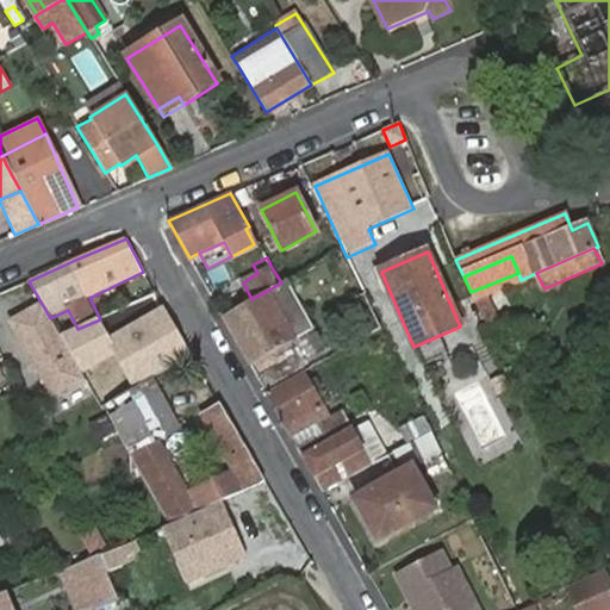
[(217,288),(230,311),(251,299),(243,282),(242,280),(217,288)]
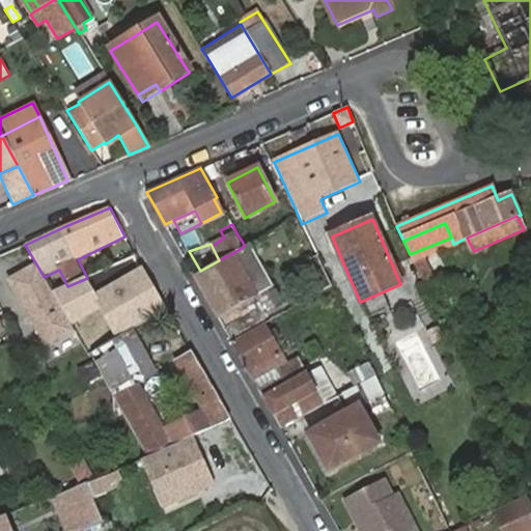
[(420,250),(410,254),(415,264),(425,259),(420,250)]
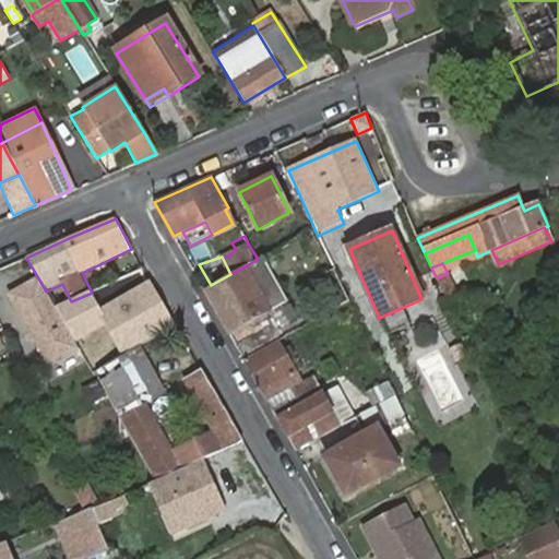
[(204,289),(244,360),(280,340),(283,339),(245,266),(230,274),(211,285),(204,289)]
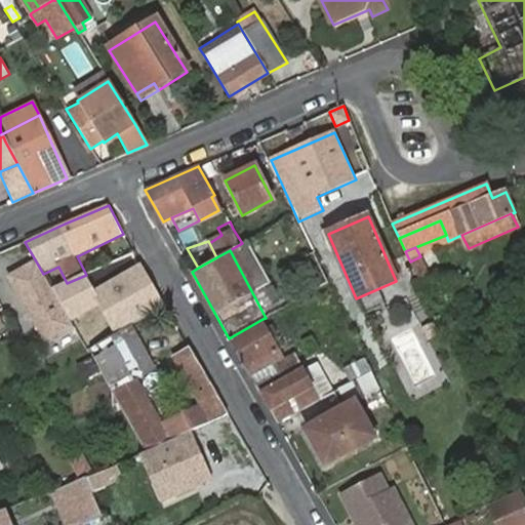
[(311,292),(328,282),(315,252),(295,263),(311,292)]
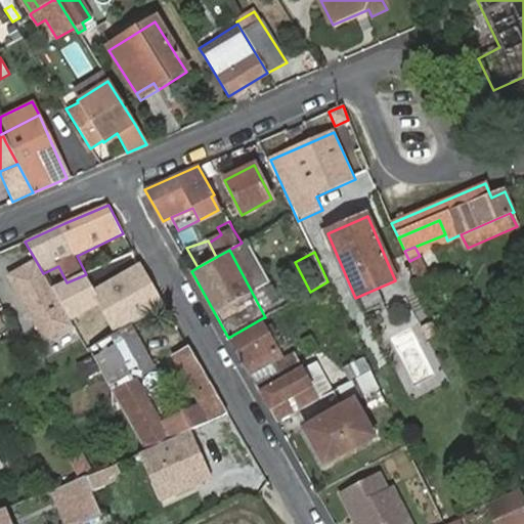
[(420,256),(409,261),(419,278),(429,274),(420,255),(420,256)]
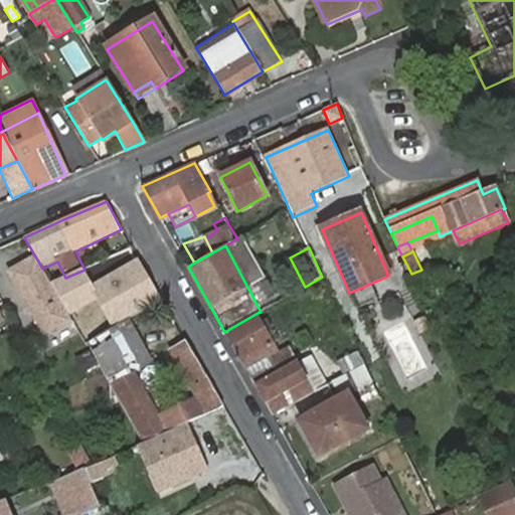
[(42,269),(34,254),(6,271),(46,339),(73,323),(69,316),(51,284),(42,269)]
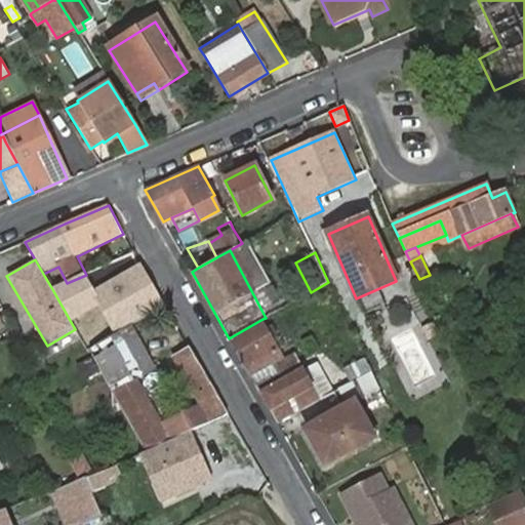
[(67,283),(52,289),(71,322),(98,308),(114,333),(128,324),(162,304),(140,266),(94,289),(86,275),(67,283)]
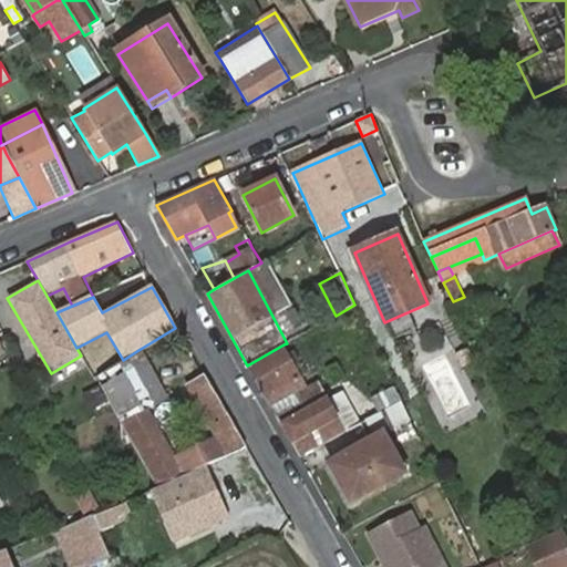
[(264,395),(301,377),(284,344),(247,366),(264,395)]
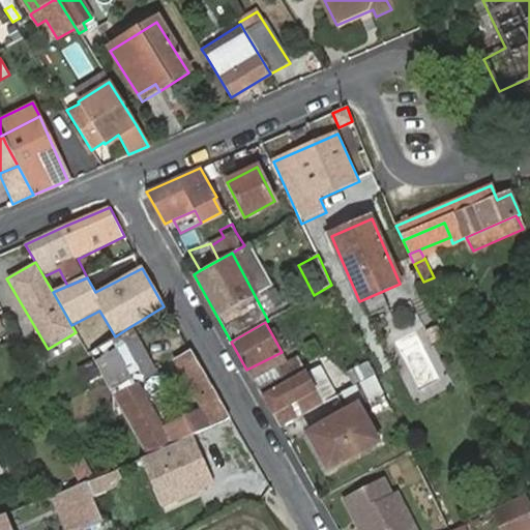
[(115,336),(89,352),(113,395),(134,383),(154,371),(129,327),(115,336)]
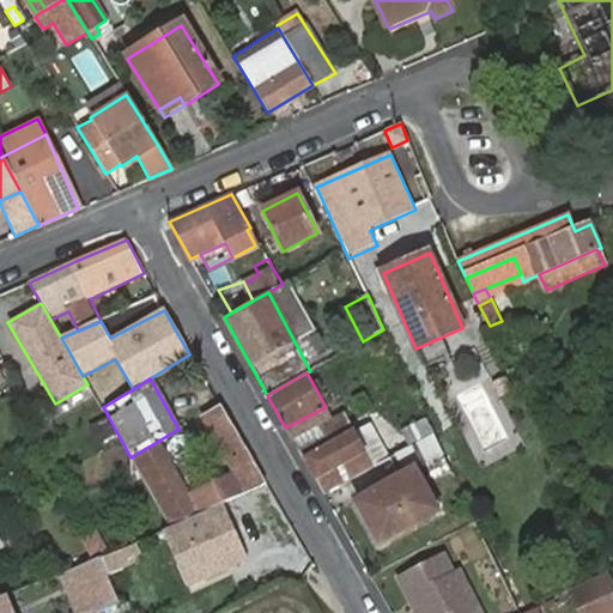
[(173,477),(146,489),(170,527),(262,481),(219,407),(202,417),(204,423),(234,474),(196,492),(184,471),(173,477)]
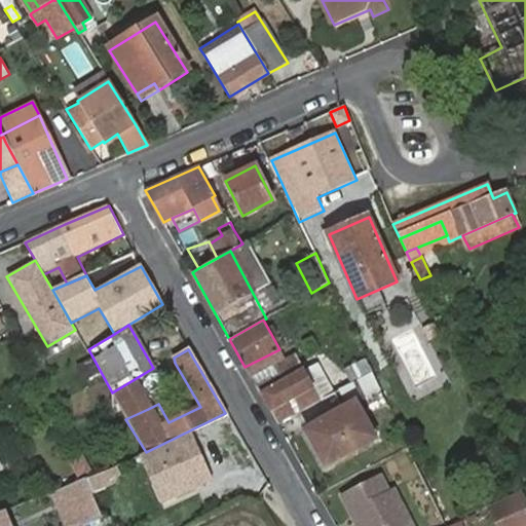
[(245,367),(250,375),(284,358),(279,349),(245,367)]
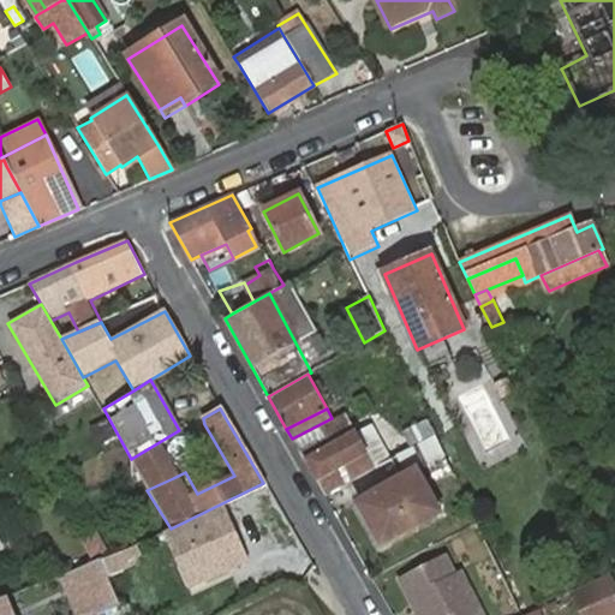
[(411,449),(436,436),(424,410),(399,422),(411,449)]
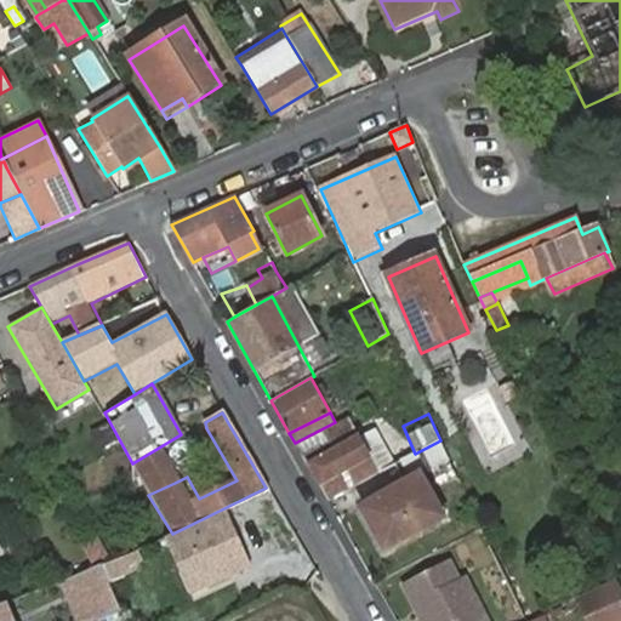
[(335,486),(339,491),(377,472),(358,437),(349,421),(322,434),(331,453),(307,463),(323,491),(335,486)]
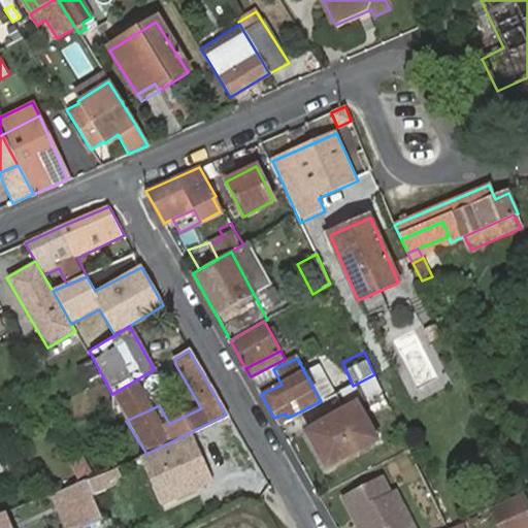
[(304,371),(321,401),(330,396),(314,367),(304,371)]
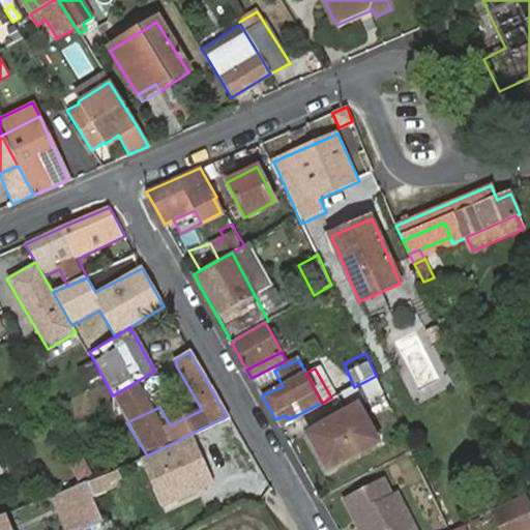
[(357,407),(384,393),(376,376),(354,387),(347,390),(355,408),(357,407)]
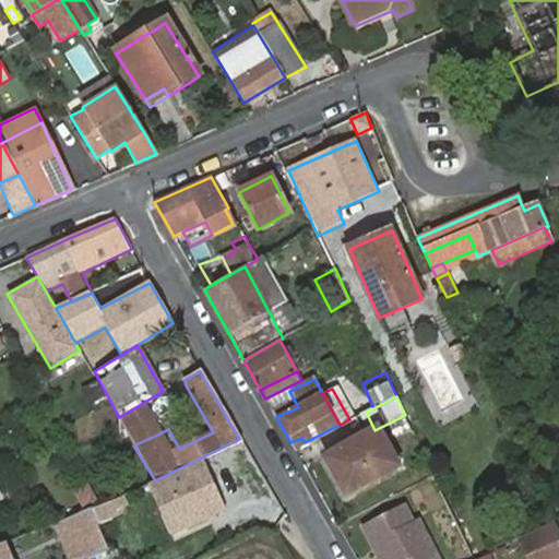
[(119,417),(133,445),(157,435),(141,404),(119,417)]
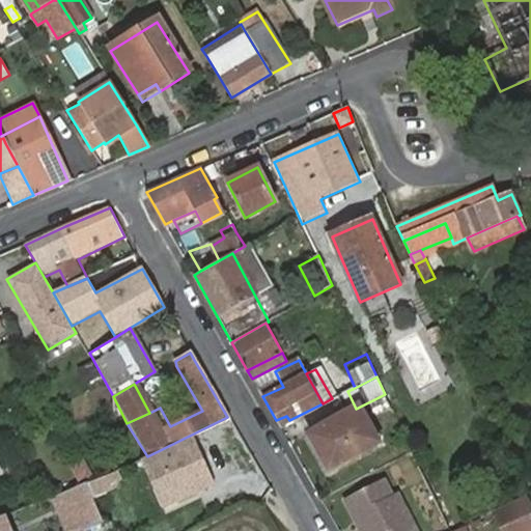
[(376,445),(358,408),(356,409),(307,434),(327,471),(376,445)]
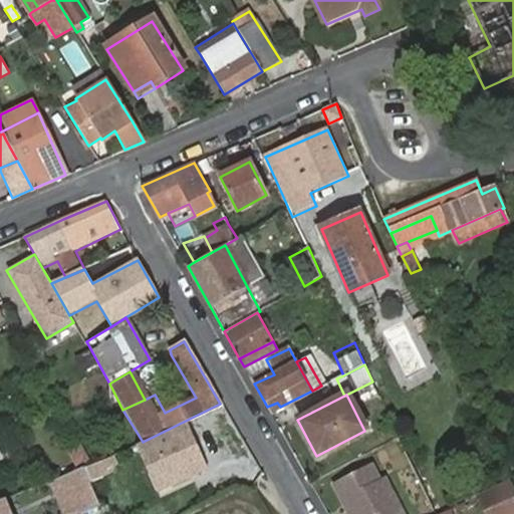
[(267,407),(270,412),(280,407),(277,403),(267,407)]
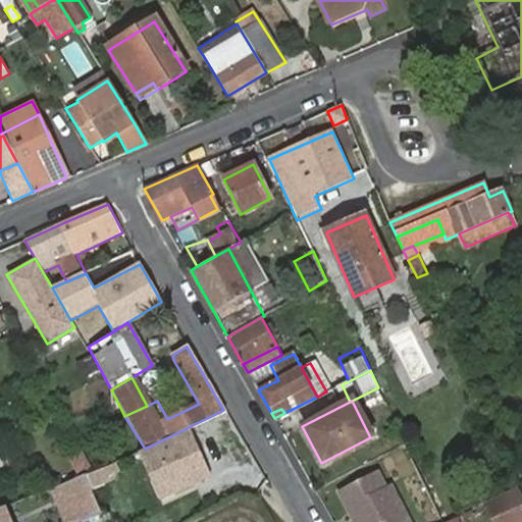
[(145,449),(138,452),(152,483),(167,477),(173,492),(210,475),(189,428),(145,449)]
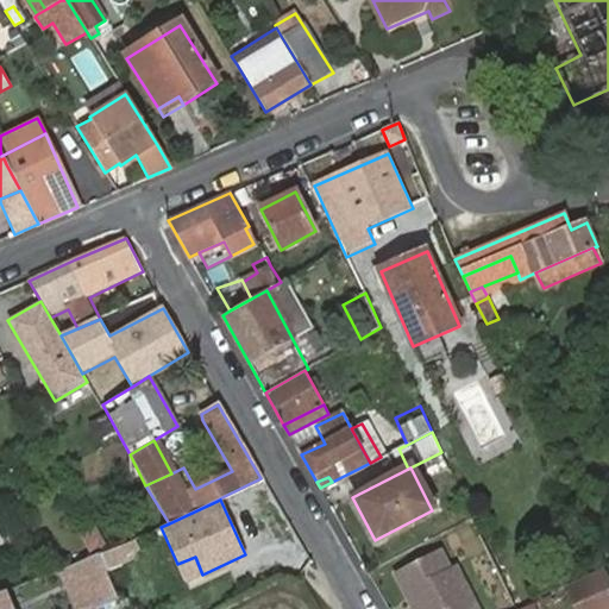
[(92,557),(110,550),(95,525),(79,534),(92,557)]
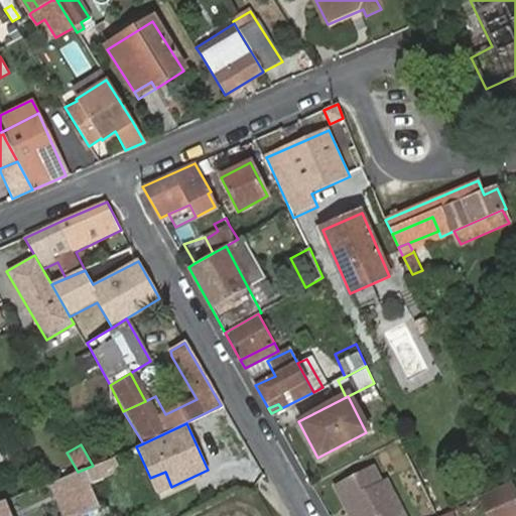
[(93,466),(84,470),(91,483),(103,477),(97,464),(93,466)]
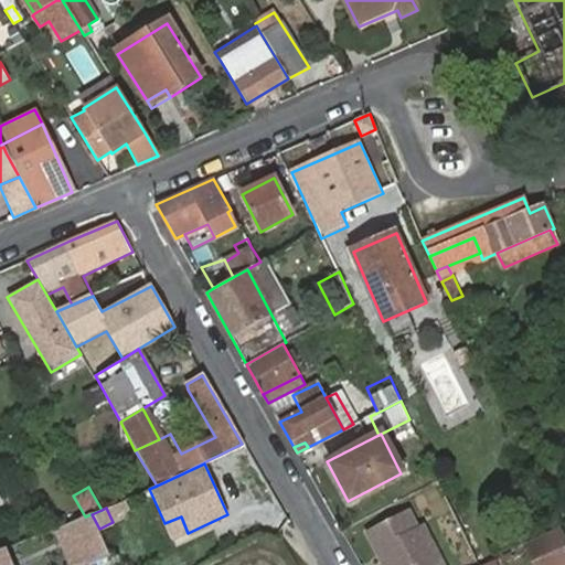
[(409,510),(362,534),(377,564),(444,564),(423,524),(418,526),(409,510)]
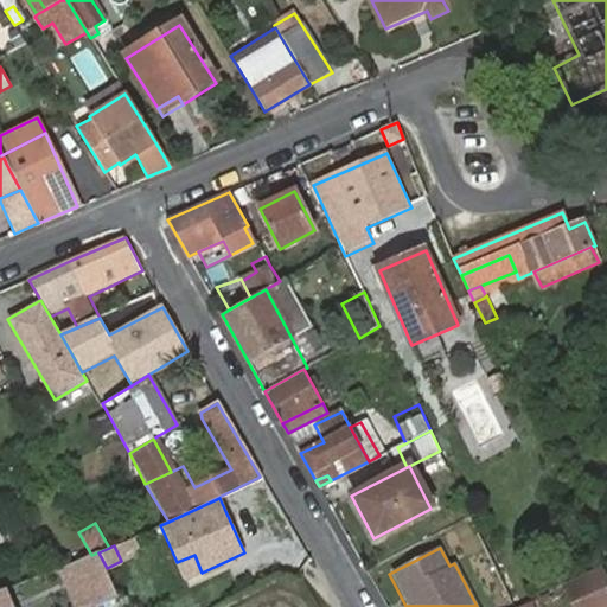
[(88,606),(114,596),(96,554),(59,568),(74,600),(76,599),(78,606),(88,606)]
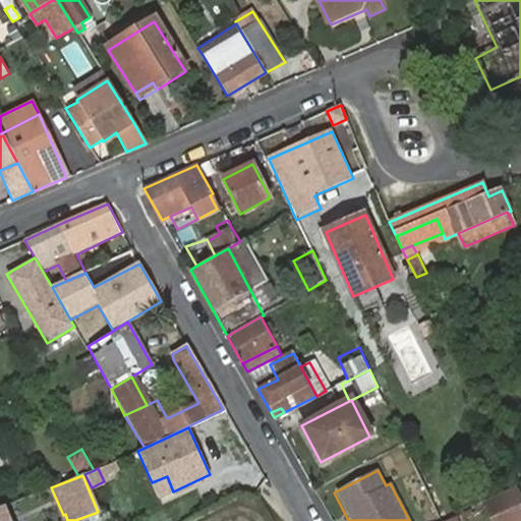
[(167,476),(152,482),(159,498),(173,491),(167,476)]
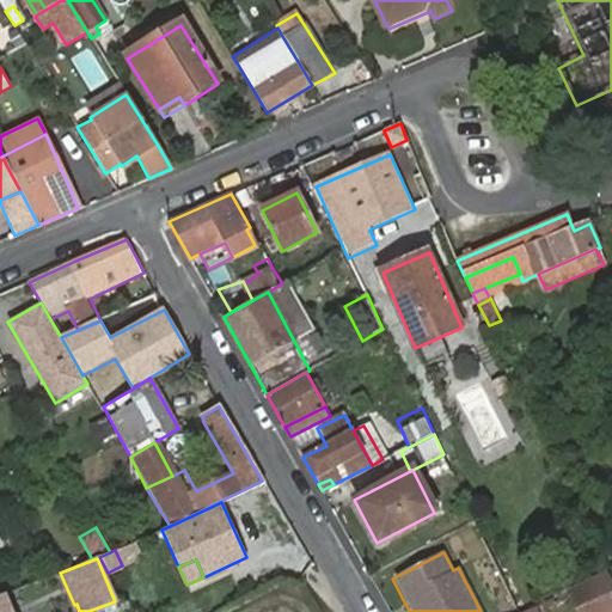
[(611,611),(611,580),(607,570),(565,592),(575,611),(611,611)]
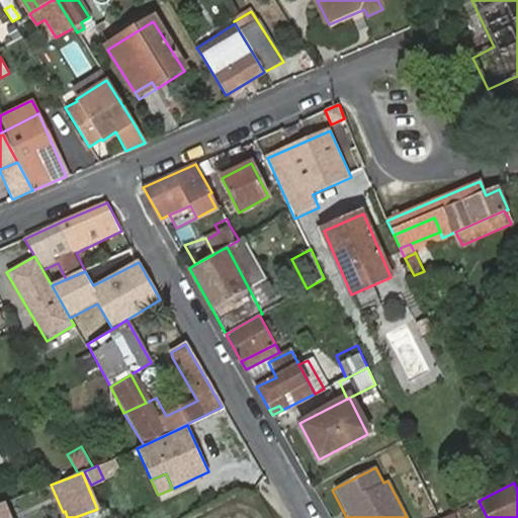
[(11,517),(5,503),(0,505),(0,517),(11,517)]
